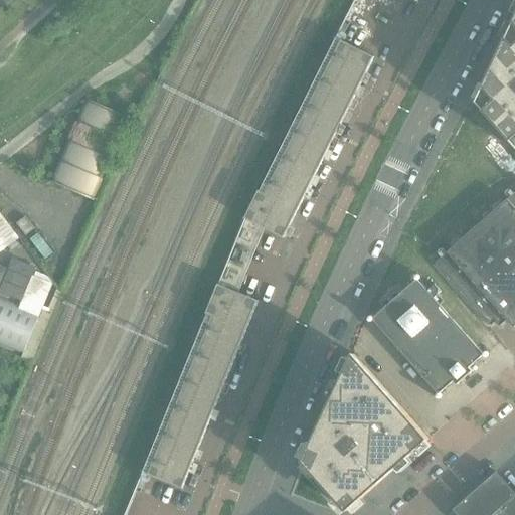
[(514,19),(476,104),(514,147),(514,19)]
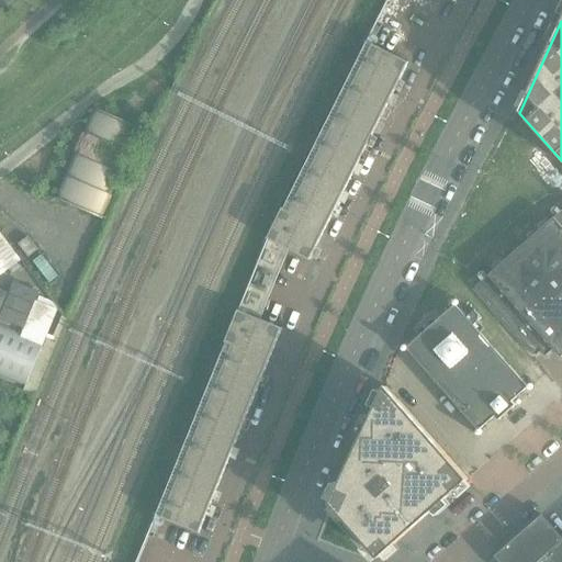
[(366,42),(267,239),(268,240),(310,261),(408,64),(366,42)]
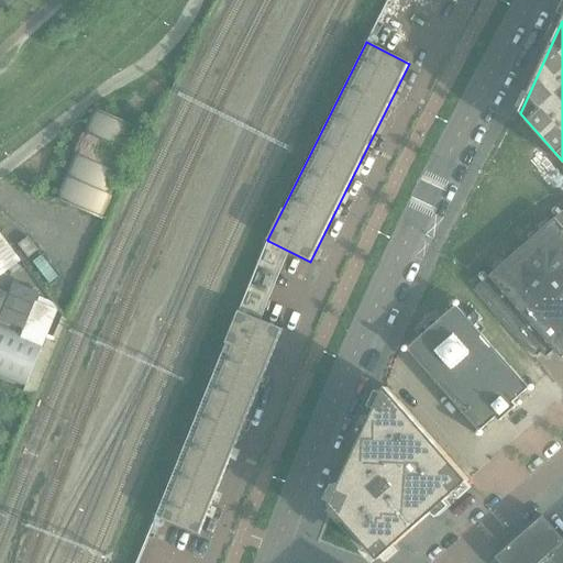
[(142,131),(92,109),(54,198),(103,219),(142,131)]
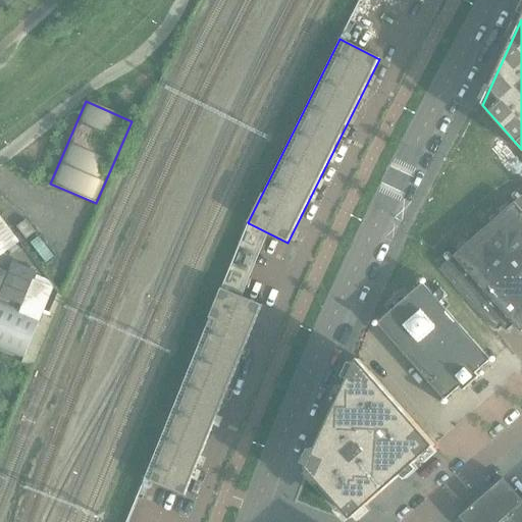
[(521,195),(440,267),(498,331),(502,327),(506,331),(514,325),(520,332),(521,330),(521,195)]
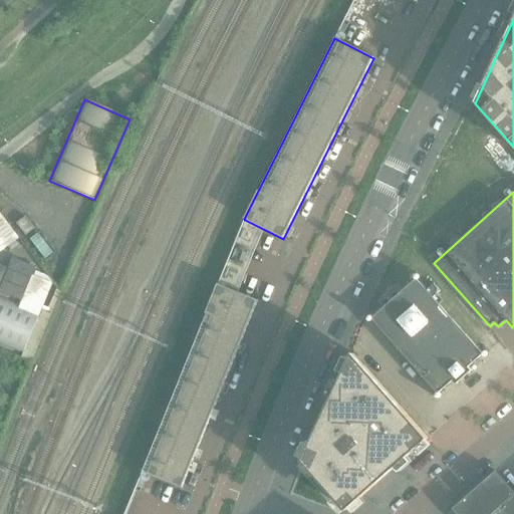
[(34,229),(25,217),(16,223),(26,235),(34,229)]
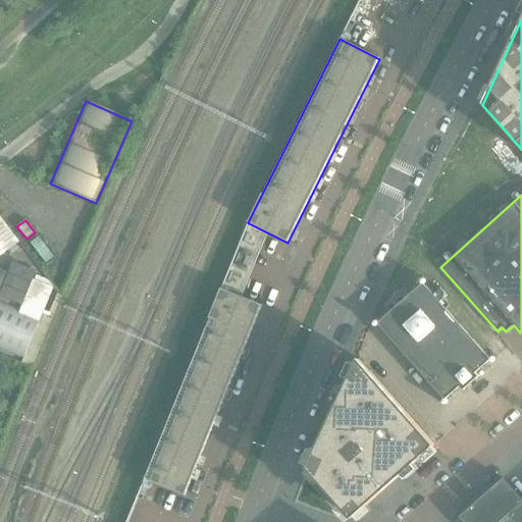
[(13,262),(0,294),(0,296),(21,306),(36,271),(13,262)]
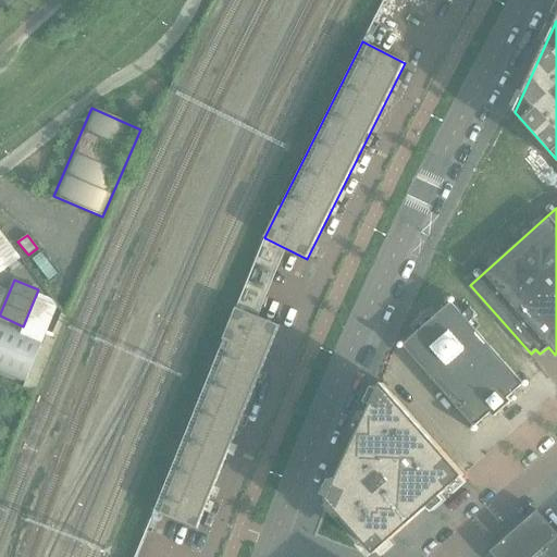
[(401,348),(404,347),(472,425),(470,426),(470,430),(472,432),(474,432),(477,430),(477,428),(475,425),(490,412),(494,417),(510,401),(507,398),(521,385),(523,387),(525,387),(528,385),(528,383),(525,381),(523,381),(521,382),(469,322),(477,316),(470,308),(461,314),(453,304),(454,302),(454,299),(453,297),(449,297),(448,299),(447,301),(449,304),(404,344),(401,342),(399,342),(397,344),(397,346),(398,348),(401,348)]
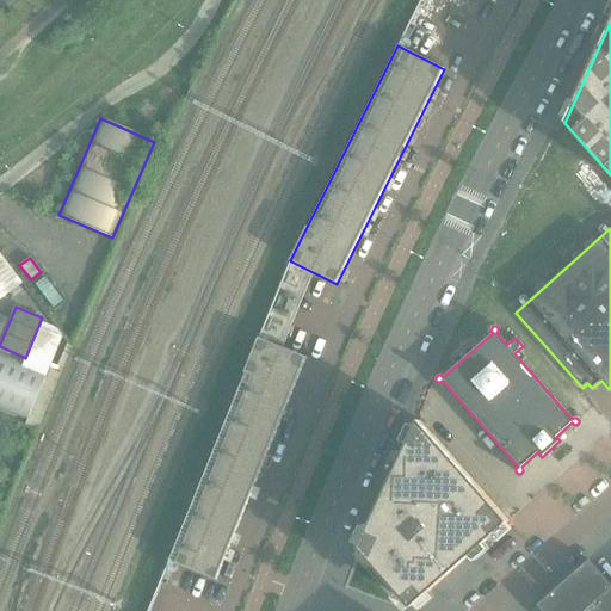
[(258,338),(168,561),(216,580),(306,357),(260,339),(258,338)]
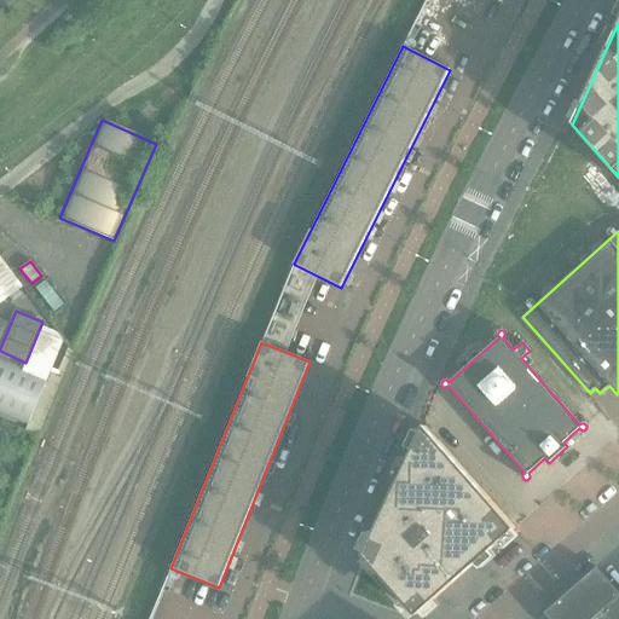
[(38,437),(73,354),(67,352),(57,375),(48,371),(47,376),(0,357),(0,415),(28,427),(25,432),(35,435),(38,437)]
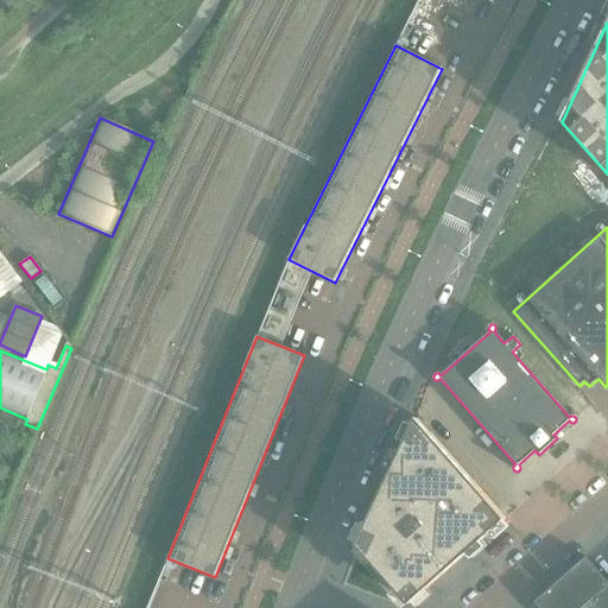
[(411,603),(506,519),(418,419),(413,429),(359,545),(411,603)]
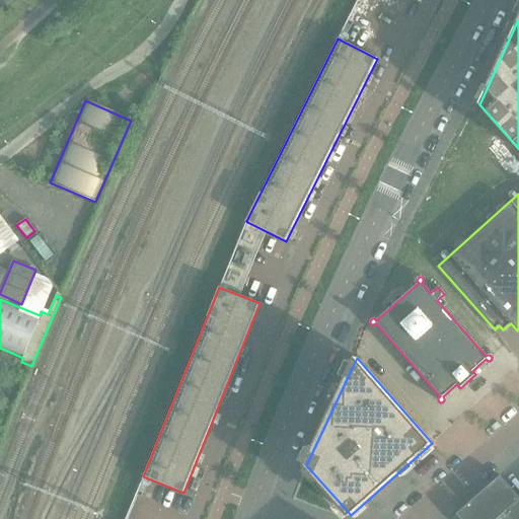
[(518,518),(518,497),(518,498),(505,482),(496,490),(491,485),(492,485),(491,484),(464,507),(465,508),(466,507),(470,512),(462,518),(518,518)]
